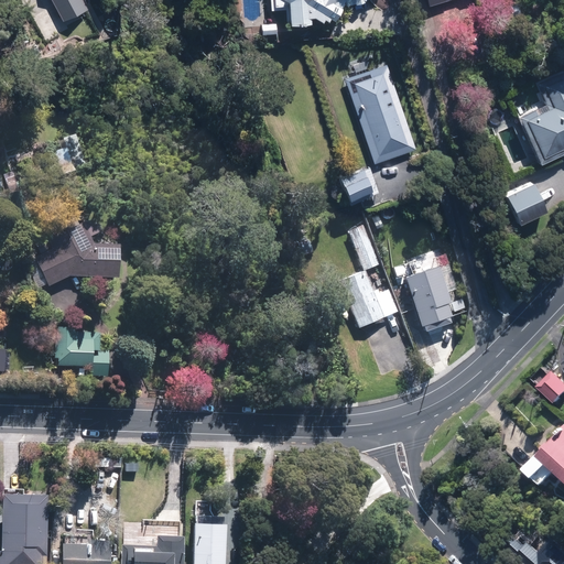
[(47,0),(62,25),(87,12),(80,0),(47,0)]
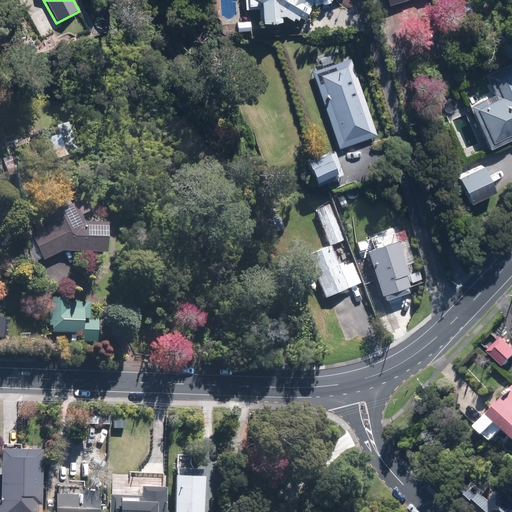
[(281,23),(281,15),(290,21),(291,19),(300,24),(311,5),(338,2),(337,0),(244,0),(244,9),(261,9),(261,22),(281,23)]
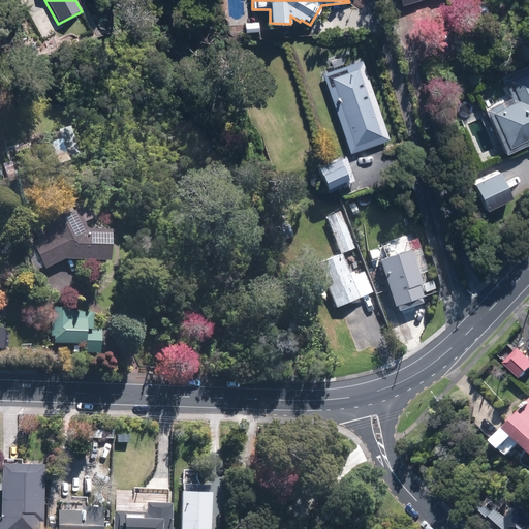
[(391,139),(363,61),(321,75),(350,154),(391,139)]
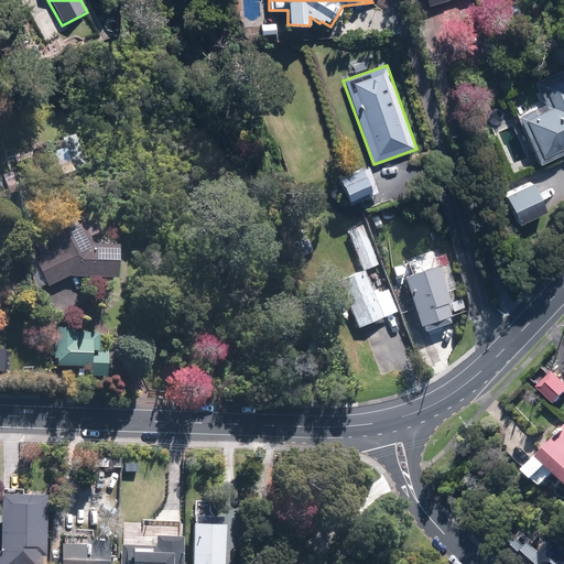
[(563,153),(563,73),(563,71),(535,83),(545,105),(513,118),(534,166),(563,153)]
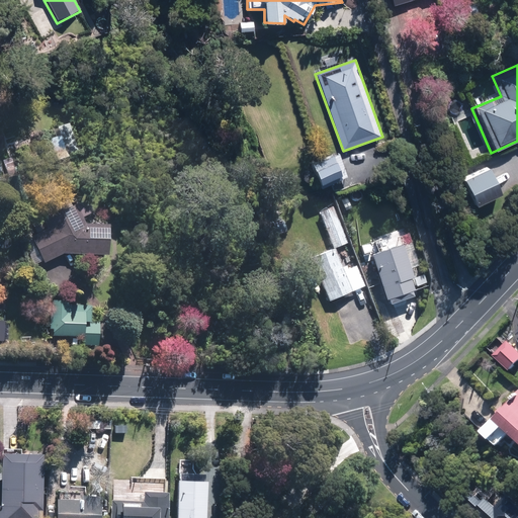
[(337,152),(308,163),(316,185),(334,178),(336,183),(347,179),(337,152)]
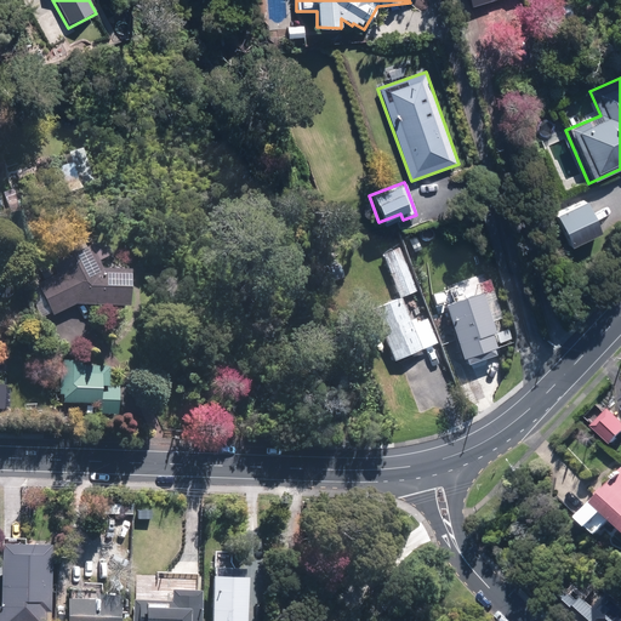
[(10,184),(0,188),(0,201),(15,197),(10,184)]
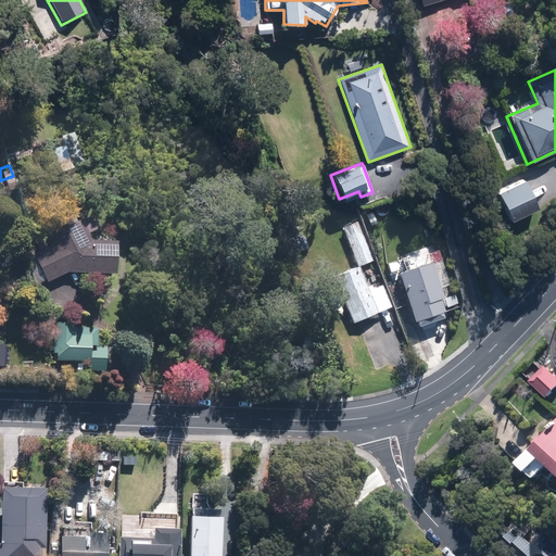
[(521,178),(493,191),(507,222),(535,209),(521,178)]
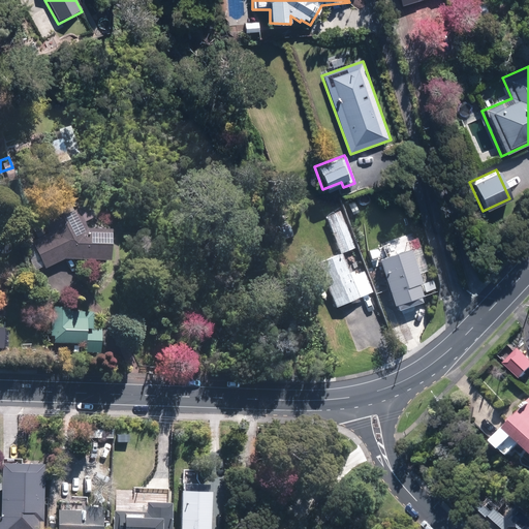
[(111,231),(85,229),(72,201),(57,209),(60,216),(59,216),(58,216),(57,216),(56,216),(55,216),(54,217),(53,217),(52,218),(51,218),(51,219),(50,219),(50,220),(49,220),(49,221),(48,222),(48,223),(47,224),(47,225),(47,226),(47,227),(47,228),(47,229),(47,230),(48,231),(48,232),(48,234),(49,235),(32,241),(44,270),(70,259),(109,261),(111,231)]
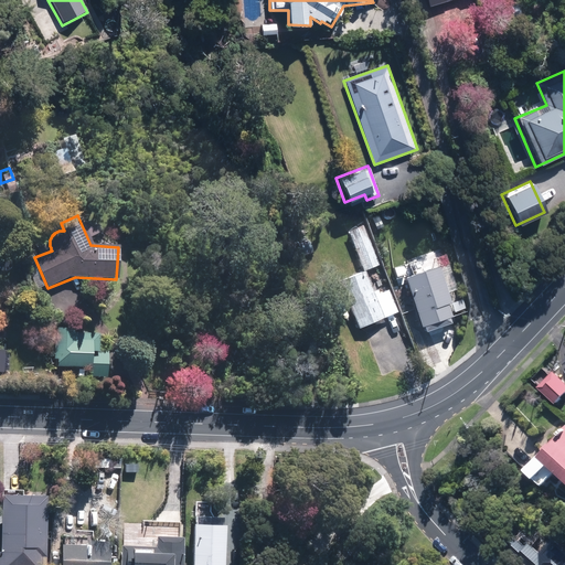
[(350,241),(363,270),(365,275),(383,267),(368,233),(350,241)]
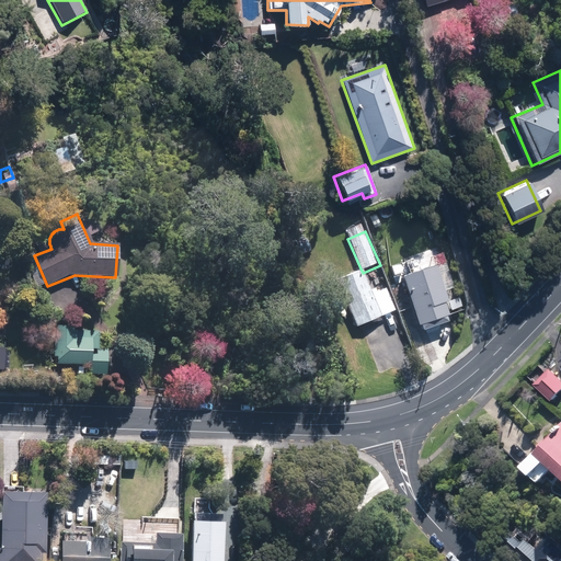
[(413,271),(400,275),(407,297),(397,300),(402,317),(413,313),(418,330),(448,320),(443,305),(457,300),(449,277),(441,281),(434,258),(411,265),(413,271)]
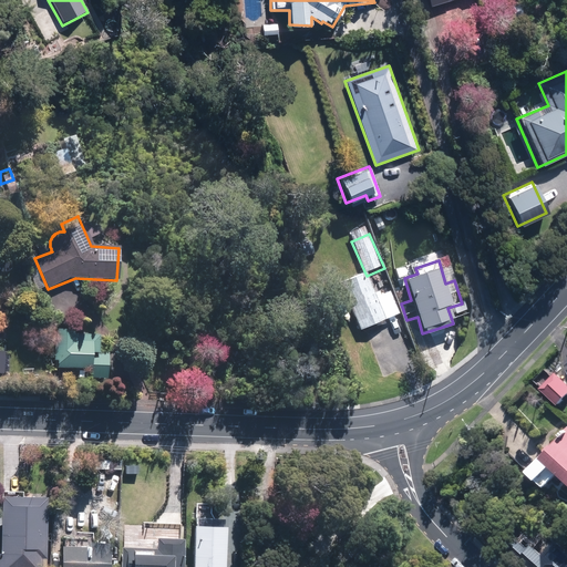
[(367,276),(364,271),(338,284),(359,331),(399,313),(388,289),(374,295),(367,276)]
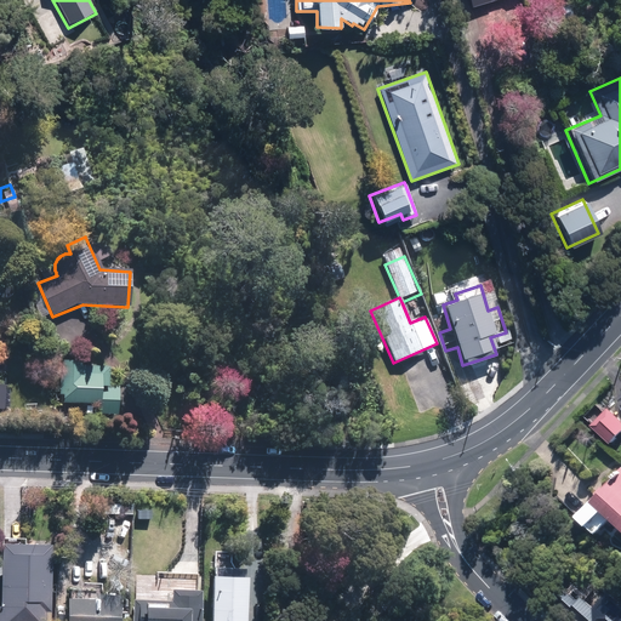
[(62,396),(62,404),(98,405),(97,416),(118,417),(119,386),(108,386),(109,368),(98,368),(98,362),(63,360),(62,376),(58,376),(58,396),(62,396)]
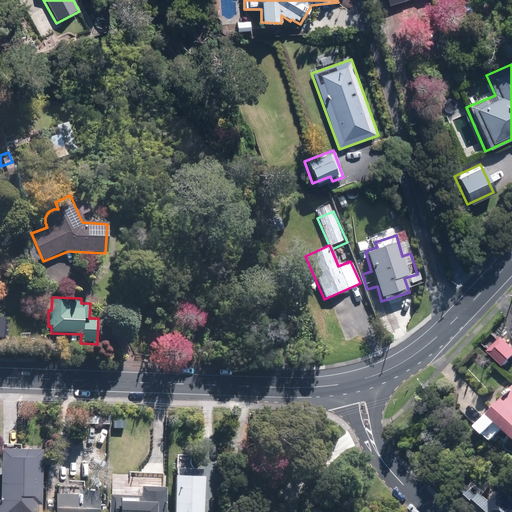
[(511,344),(503,335),(488,351),(505,368),(511,361),(511,344)]
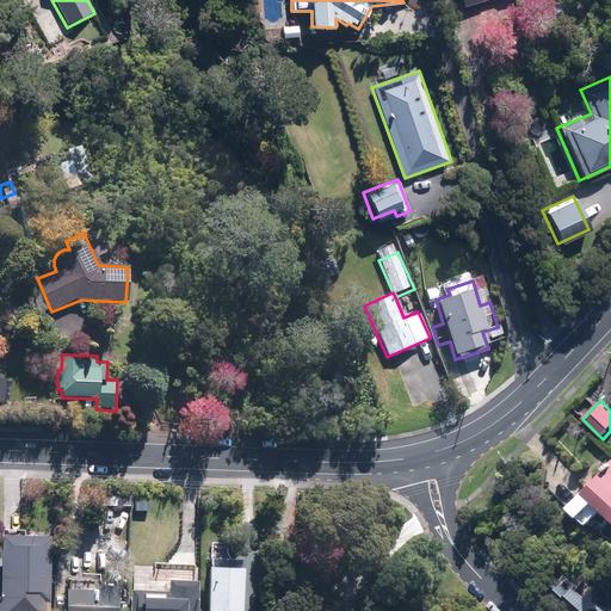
[(610,463),(569,510),(588,526),(602,511),(610,519),(610,463)]
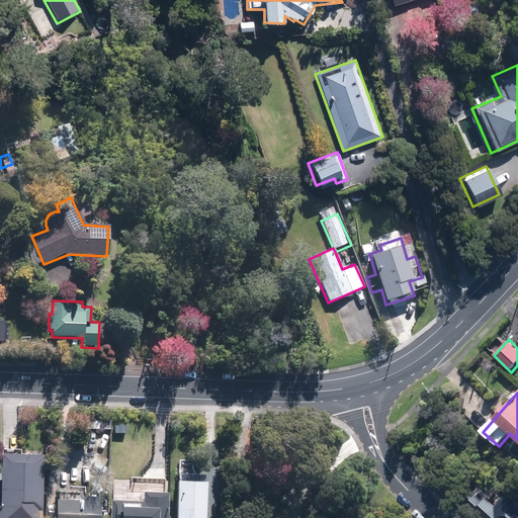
[(0,505),(0,517),(39,517),(41,451),(29,451),(29,454),(1,453),(0,505)]
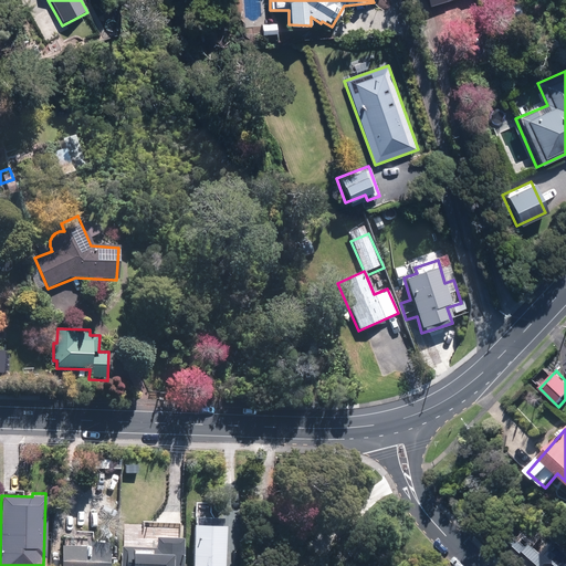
[(222,565),(224,519),(191,517),(189,565),(222,565)]
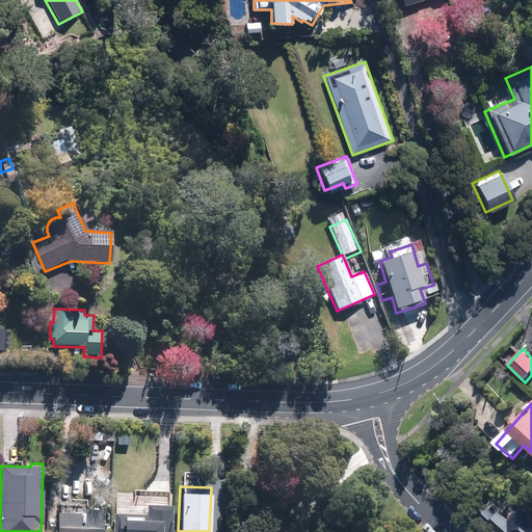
[(88,500),(71,499),(71,505),(56,505),(55,531),(102,531),(103,506),(88,506),(88,500)]
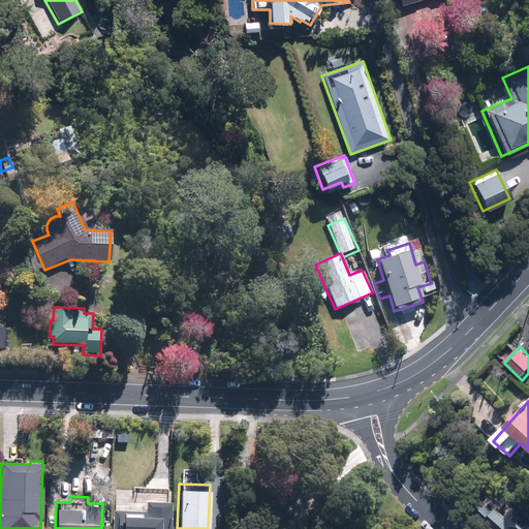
[(166,528),(167,503),(144,502),(144,511),(112,510),(111,528),(166,528)]
